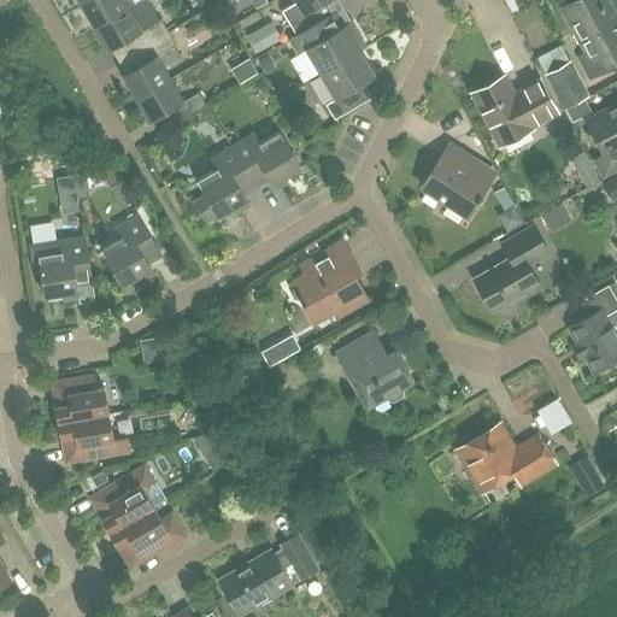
[(93,0),(82,7),(95,29),(130,10),(124,0),(93,0)]
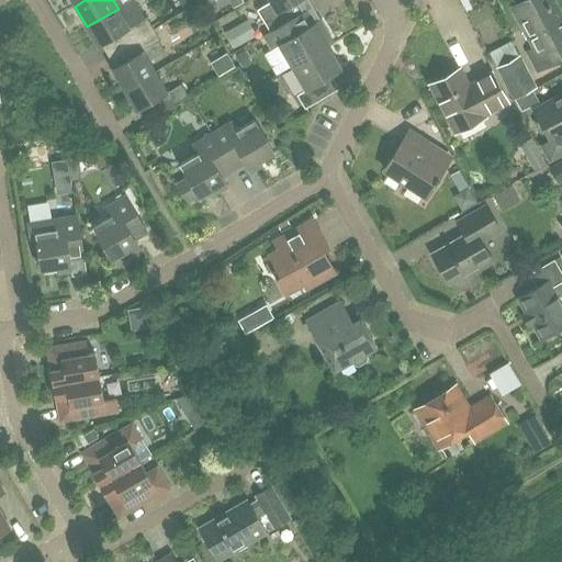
[(133,0),(119,9),(87,26),(100,47),(122,35),(128,46),(155,31),(148,19),(145,21),(133,0)]
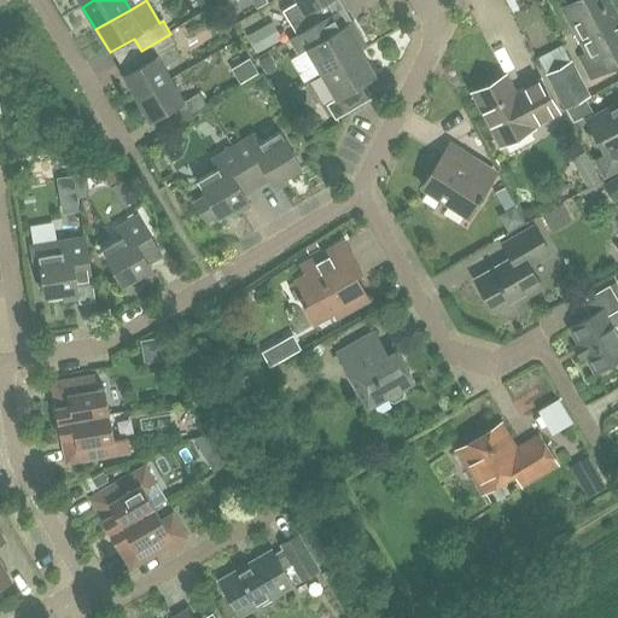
[(298,36),(322,22),(321,21),(315,10),(331,0),(296,0),(298,4),(284,12),(298,36)]
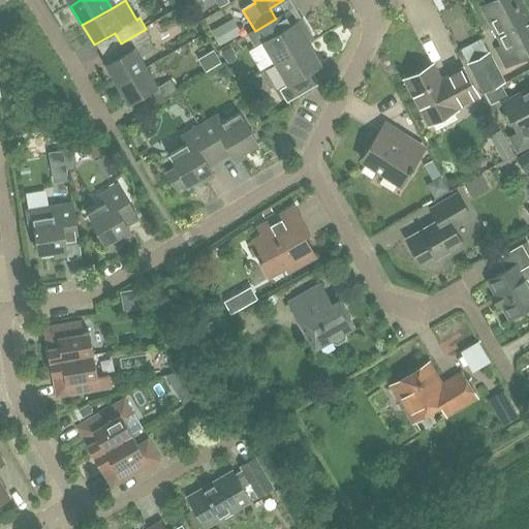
[(497,50),(506,68),(528,55),(528,17),(520,0),(495,0),(481,7),(502,47),(497,50)]
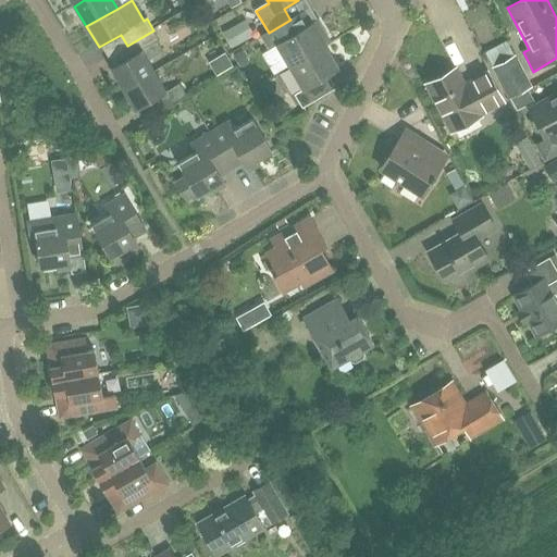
[(332,44),(318,21),(312,24),(305,10),(289,19),(291,20),(269,33),(261,37),(269,50),(277,46),(291,69),(326,47),(332,44)]
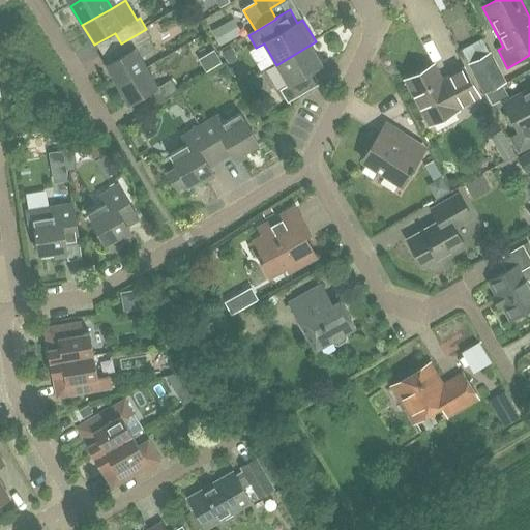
[(226,46),(247,31),(238,17),(216,31),(226,46)]
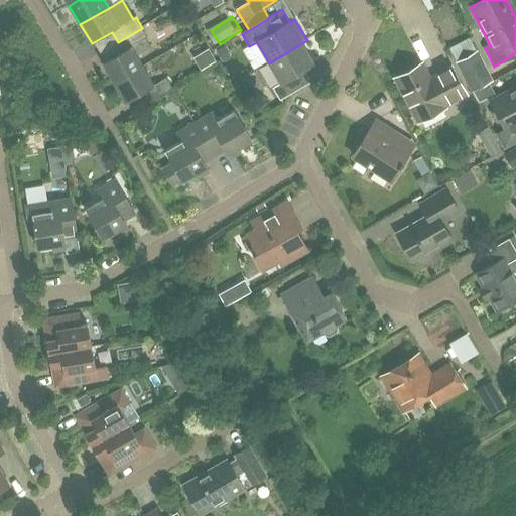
[(104,65),(115,84),(143,68),(138,57),(150,50),(145,41),(148,38),(142,28),(118,42),(124,52),(104,65)]
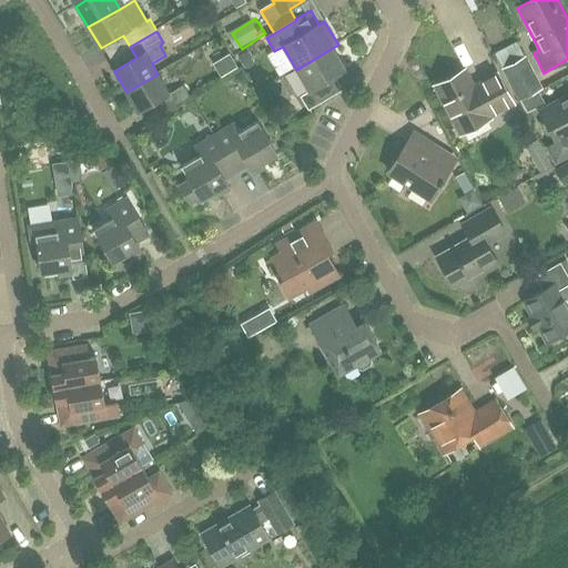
[(346,72),(333,48),(296,70),(310,93),(302,98),(310,111),(338,94),(331,81),(346,72)]
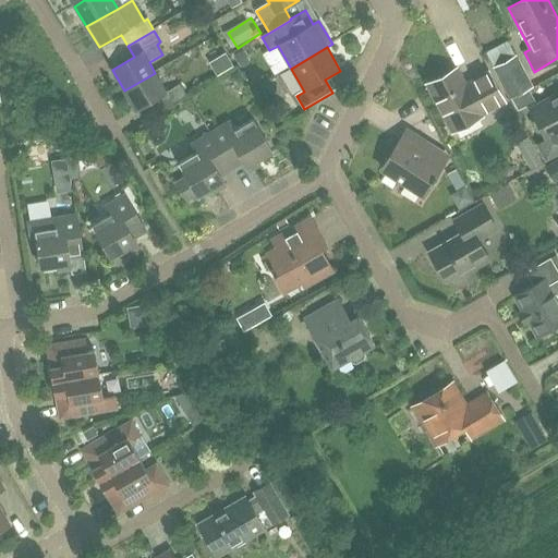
[(517,55),(493,67),(510,99),(534,86),(517,55)]
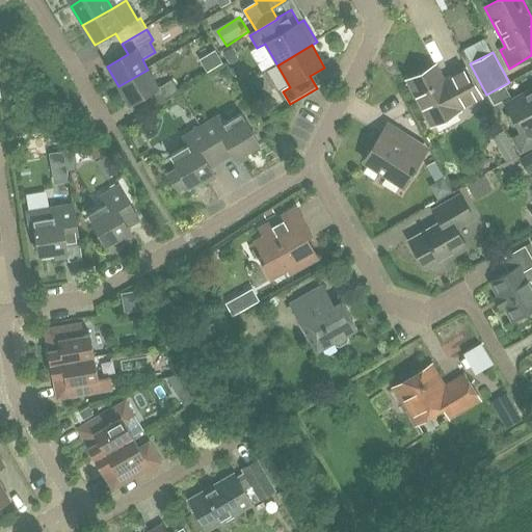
[(458,110),(481,98),(467,70),(444,82),(435,67),(408,82),(432,127),(460,112),(458,110)]
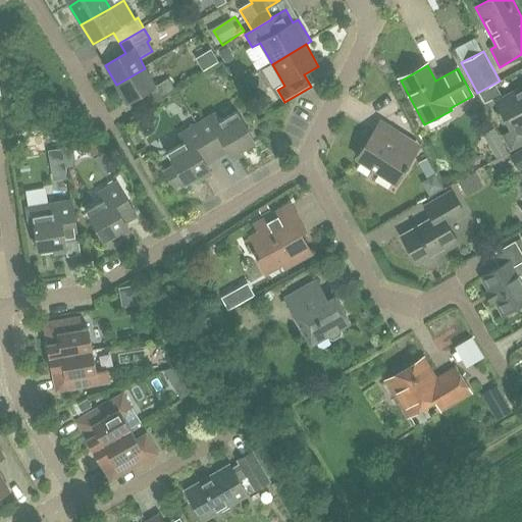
[(156,88),(145,68),(116,85),(127,104),(156,88)]
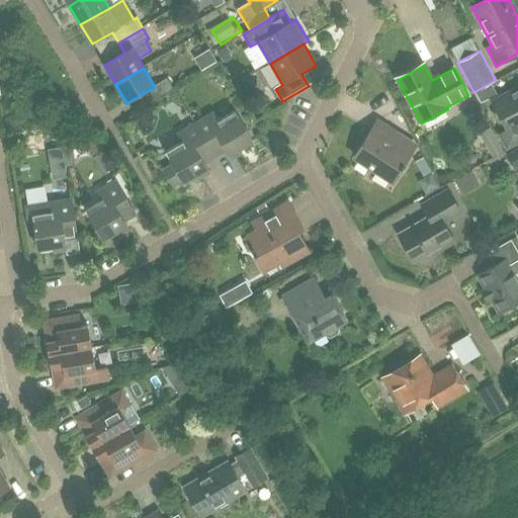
[(167,94),(174,90),(168,79),(161,83),(167,94)]
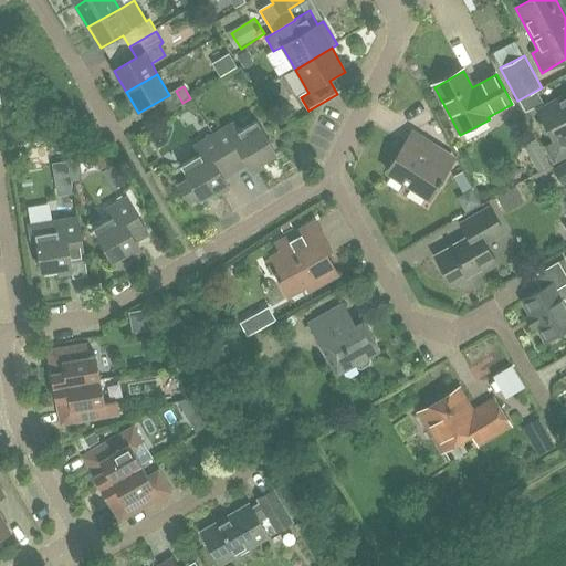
[(565,95),(537,111),(555,143),(546,147),(554,164),(565,156),(565,95)]
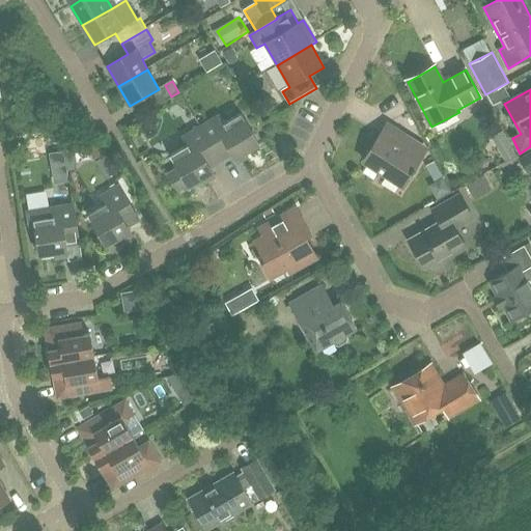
[(247,155),(260,146),(242,115),(225,124),(220,116),(201,128),(222,163),(233,156),(239,165),(249,159),(247,155)]
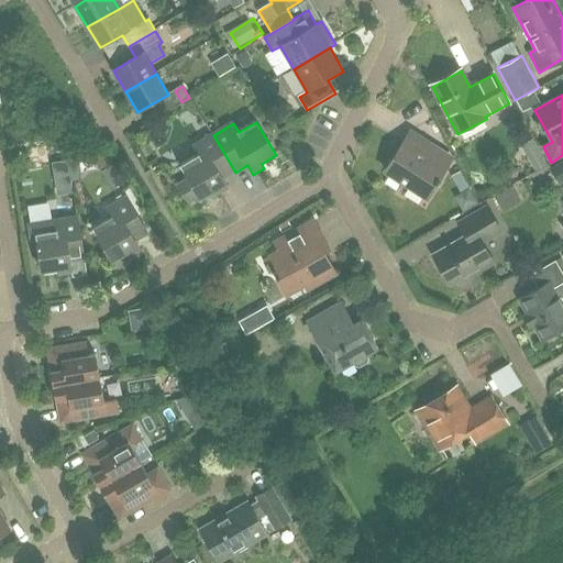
[(223,179),(235,173),(213,135),(192,146),(198,156),(180,166),(188,179),(178,186),(189,205),(199,198),(200,200),(214,191),(218,196),(229,189),(223,179)]
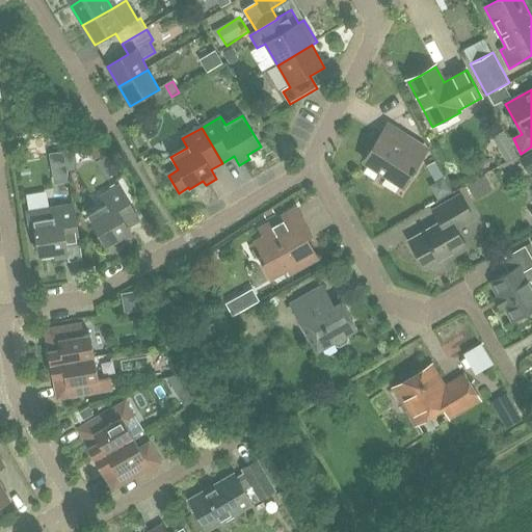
[(404,188),(428,150),(405,136),(398,148),(381,137),(373,150),(374,151),(366,164),(404,188)]
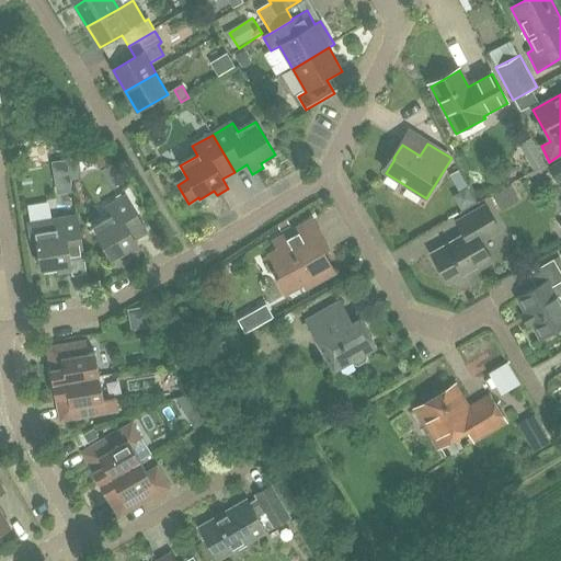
[(556,182),(560,178),(560,159),(548,169),(556,182)]
